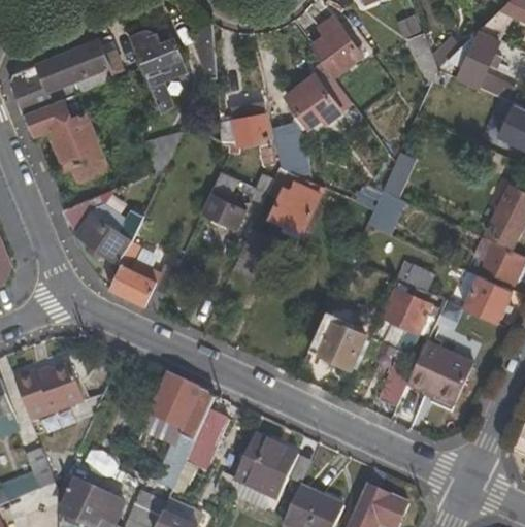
[(507,0),(501,6),(494,13),(477,30),(498,39),(511,11),(524,17),(524,0),(507,0)]
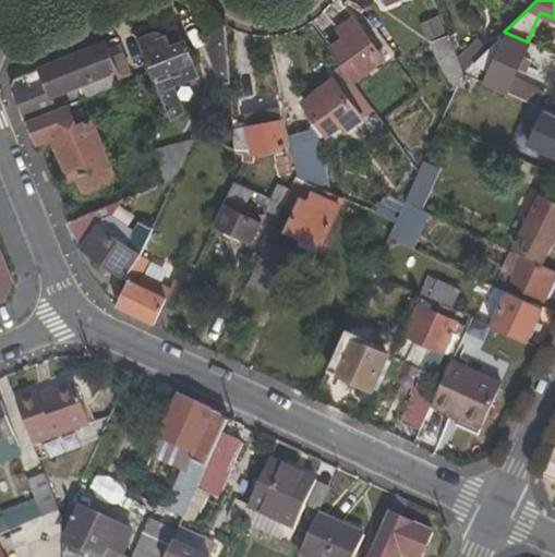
[(351,19),(337,28),(342,35),(357,26),(351,19)]
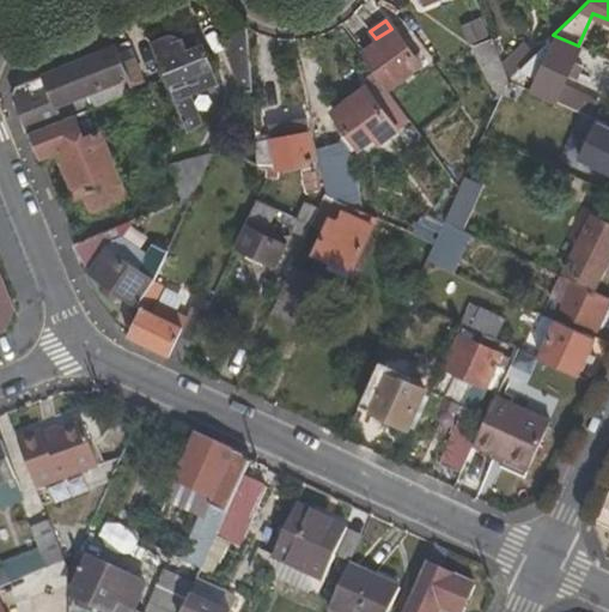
[(249,90),(245,44),(242,25),(225,32),(227,66),(241,90),(249,90)]
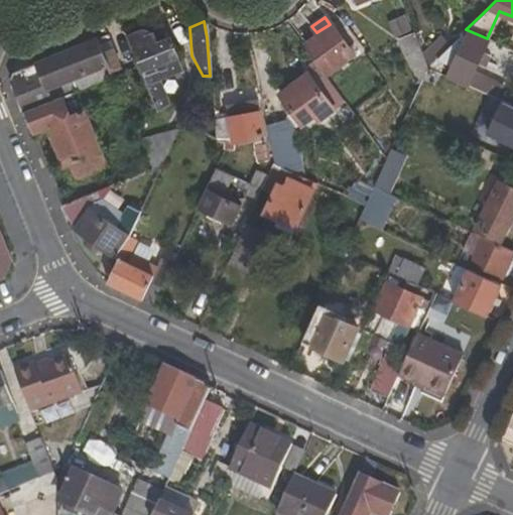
[(327,72),(351,53),(330,24),(316,32),(304,41),(327,72)]
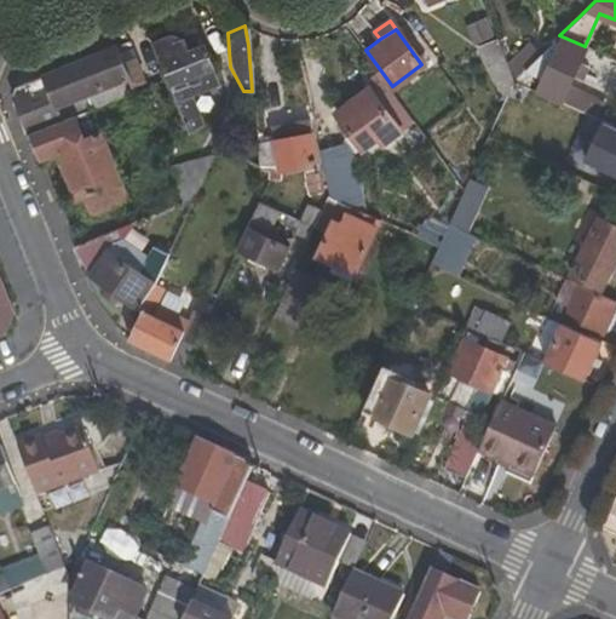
[(183,39),(170,33),(151,40),(167,79),(188,133),(202,122),(193,95),(217,85),(201,43),(186,49),(183,39)]
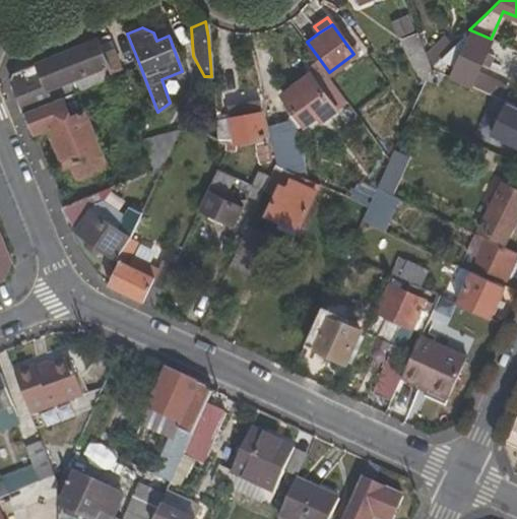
[(483,51),(491,39),(469,29),(453,45),(432,65),(443,70),(447,70),(446,74),(467,84),(478,63),(488,67),(494,56),(483,51)]
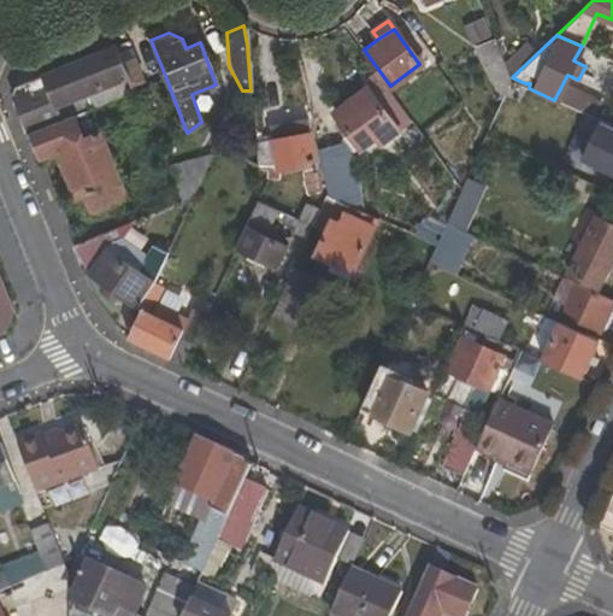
[(504,63),(493,37),(477,46),(502,97),(511,80),(504,63)]
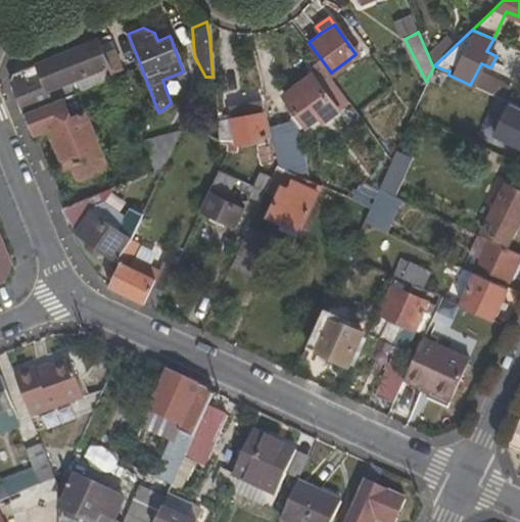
[(433,67),(434,65),(456,45),(445,36),(427,53),(433,67)]
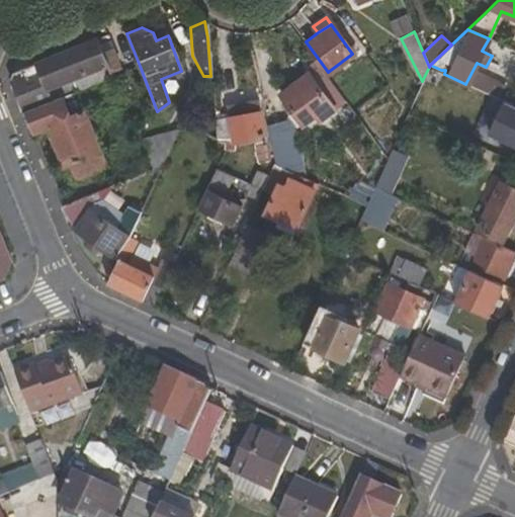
[(96,37),(16,70),(12,82),(23,110),(25,110),(74,91),(111,76),(109,71),(120,66),(109,40),(99,45),(96,37)]
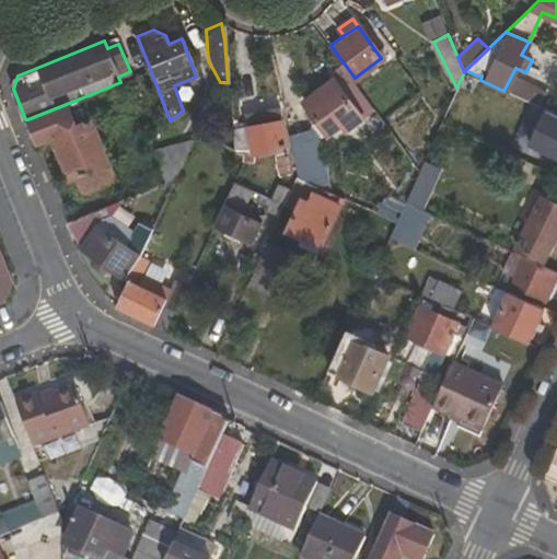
[(363,114),(371,108),(344,70),(303,101),(327,134),(340,124),(346,129),(362,117),(363,114)]
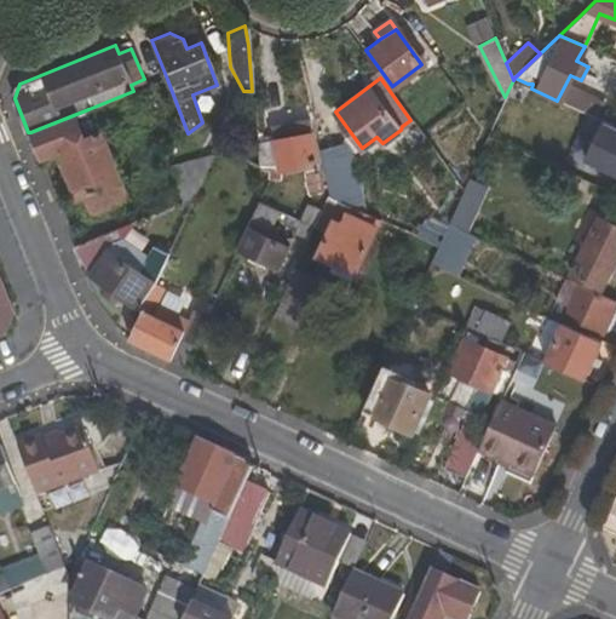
[(150,112),(172,104),(162,84),(143,91),(150,112)]
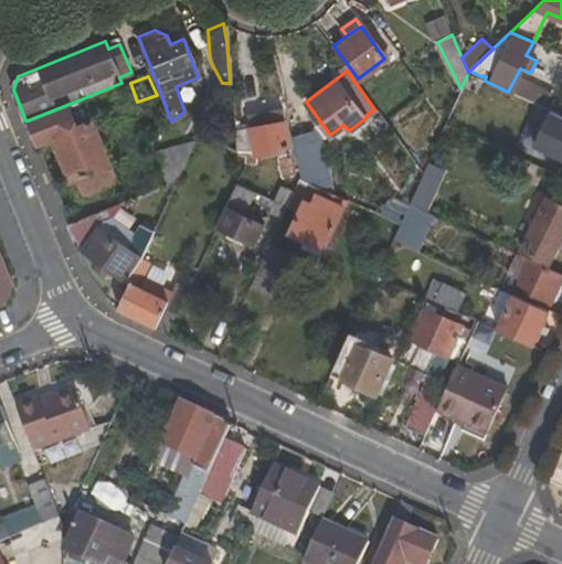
[(91,117),(87,118),(81,99),(28,120),(38,144),(53,138),(77,199),(117,182),(91,117)]
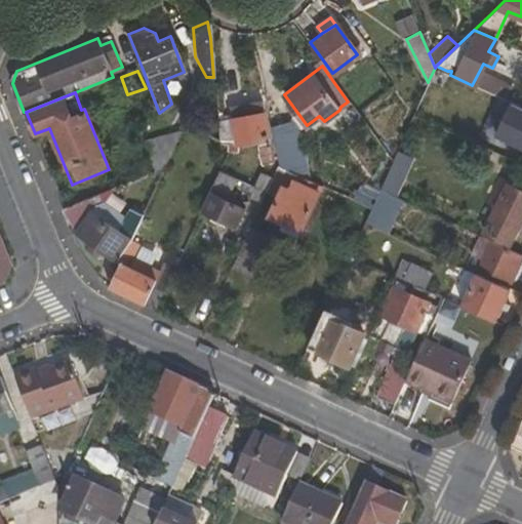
[(256,138),(272,135),(267,114),(218,122),(219,140),(234,142),(233,146),(256,143),(256,138)]
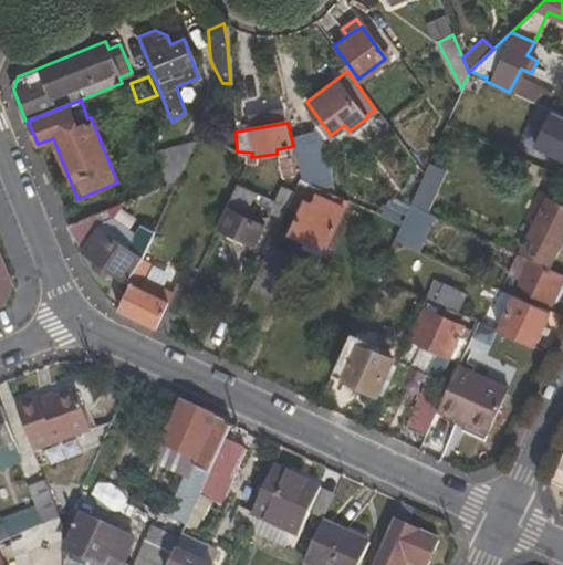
[(562,136),(561,140),(553,138),(546,152),(562,160),(562,136)]
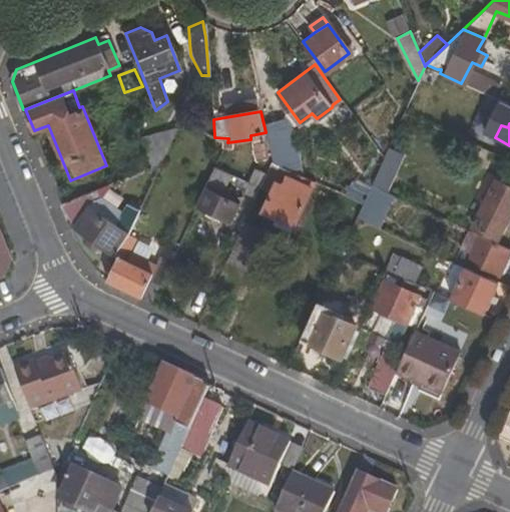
[(150,167),(159,164),(175,127),(138,138),(150,167)]
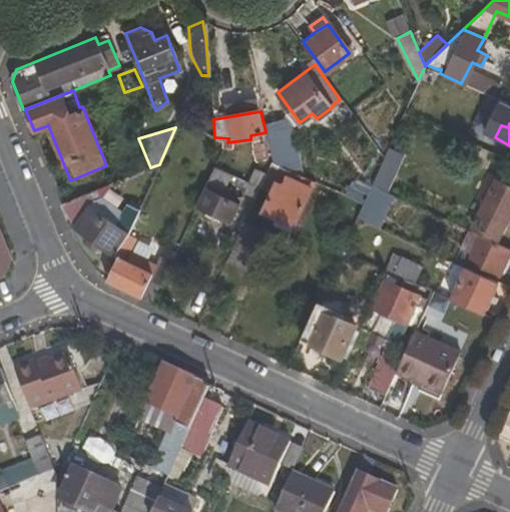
[(292,170),(282,128),(266,132),(273,162),(292,170)]
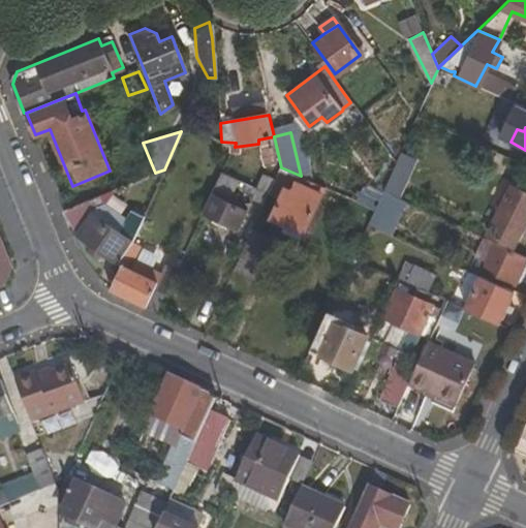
[(411,168),(395,160),(394,161),(381,190),(397,197),(411,168)]
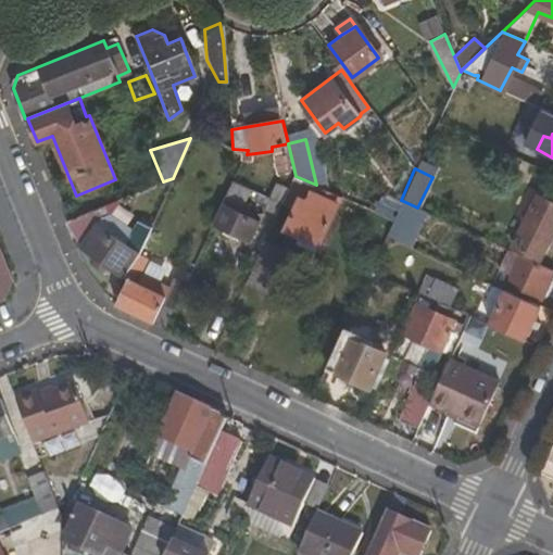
[(311,191),(316,185),(296,176),(289,187),(281,202),(279,206),(292,211),(285,226),(319,241),(327,223),(301,212),(311,191)]
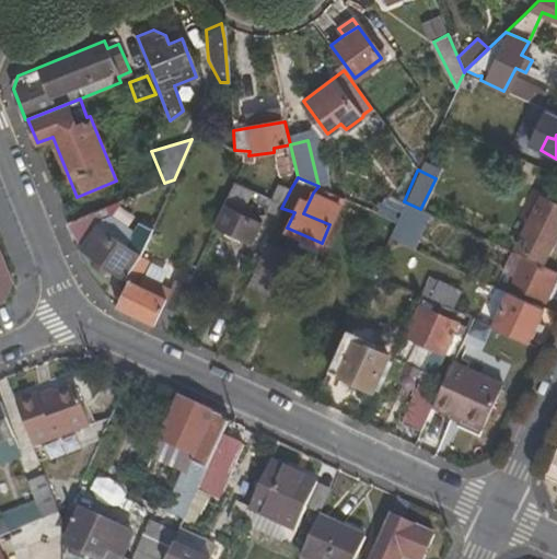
[(283,204),(270,197),(233,182),(213,225),(252,242),(262,222),(245,216),(248,207),(244,205),(248,196),(267,205),(265,210),(278,217),(281,208),(283,204)]
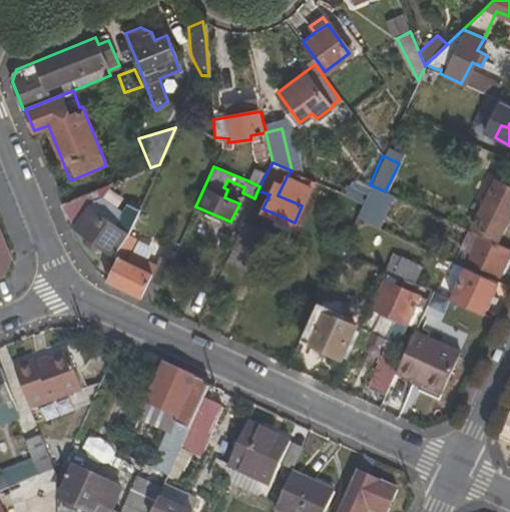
[(267,172),(255,167),(247,180),(260,186),(267,172)]
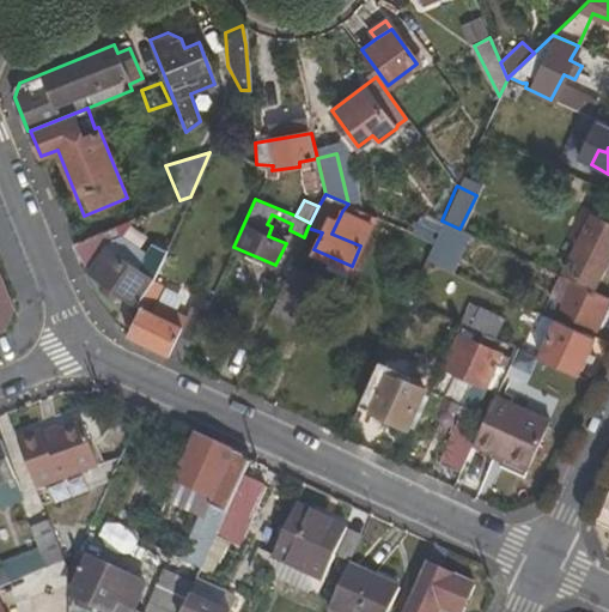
[(360,246),(371,223),(342,211),(332,234),(360,246)]
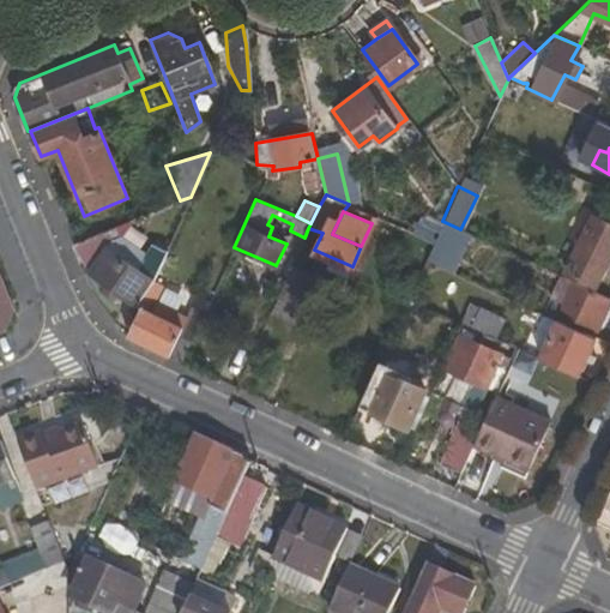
[(563,271),(593,286),(609,252),(609,224),(591,216),(563,271)]
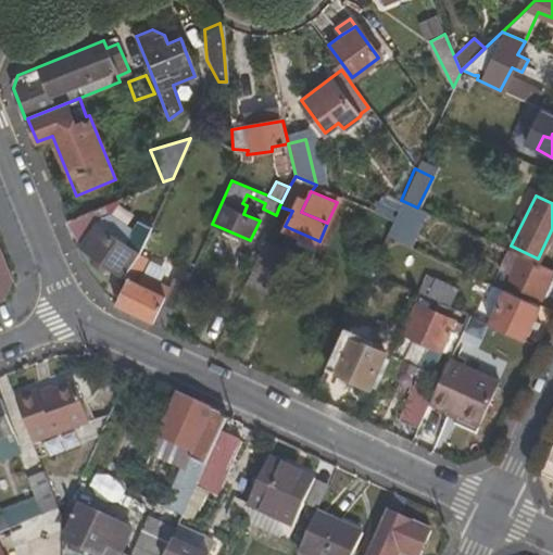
[(432,214),(417,207),(401,200),(393,219),(386,235),(409,246),(419,221),(428,223),(432,214)]
